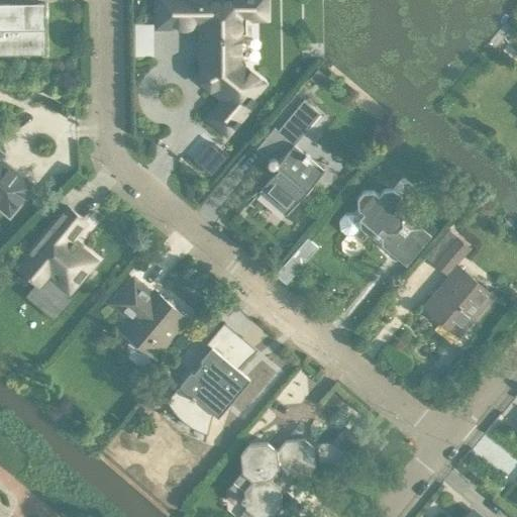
[(158,0),(159,25),(203,25),(203,59),(203,66),(203,67),(203,79),(213,88),(214,89),(219,93),(226,99),(210,118),(227,132),(244,112),(242,110),(240,109),(260,87),(263,83),(244,68),(243,67),(245,63),(243,59),(239,57),(238,31),(246,31),(246,17),(247,17),(264,17),(265,17),(265,15),(264,0),(237,0),(237,1),(208,1),(207,0),(158,0)]
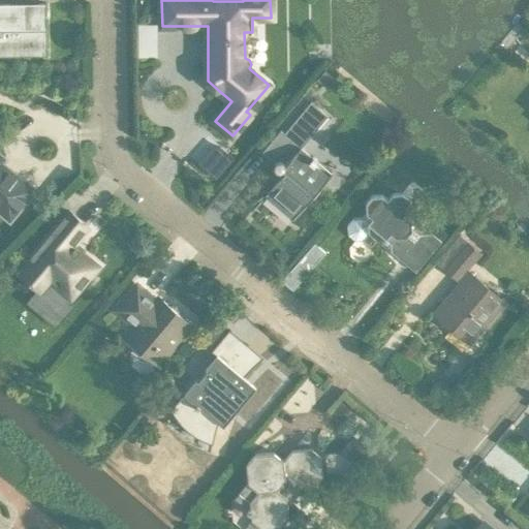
[(0,56),(47,56),(45,3),(0,3),(0,56)]
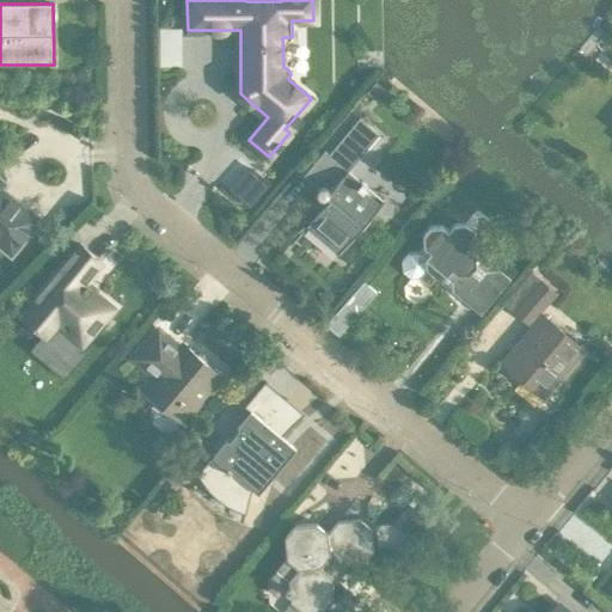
[(378,81),(368,92),(374,98),(381,98),(387,91),(378,81)]
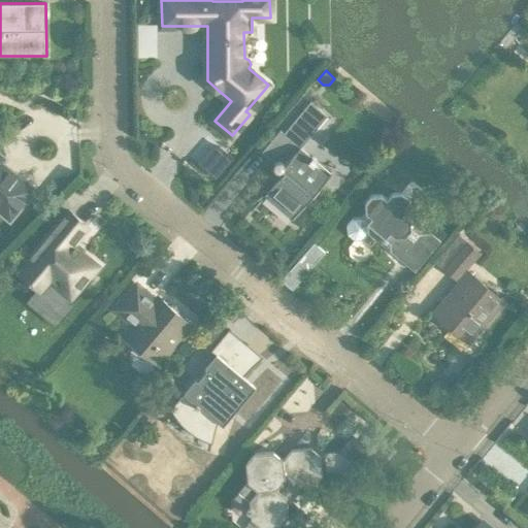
[(262,152),(274,162),(274,163),(274,165),(274,166),(274,167),(275,168),(275,169),(277,170),(274,175),(278,178),(264,196),(292,220),(332,173),(331,172),(329,173),(316,162),(317,160),(312,156),(311,157),(301,147),(327,116),(310,101),(284,133),(281,130),(262,152)]
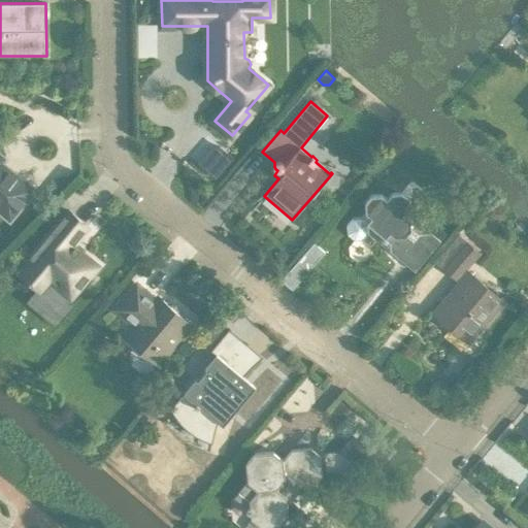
[(0,160),(2,159),(0,157),(0,207),(9,217),(31,191),(0,163),(0,160)]
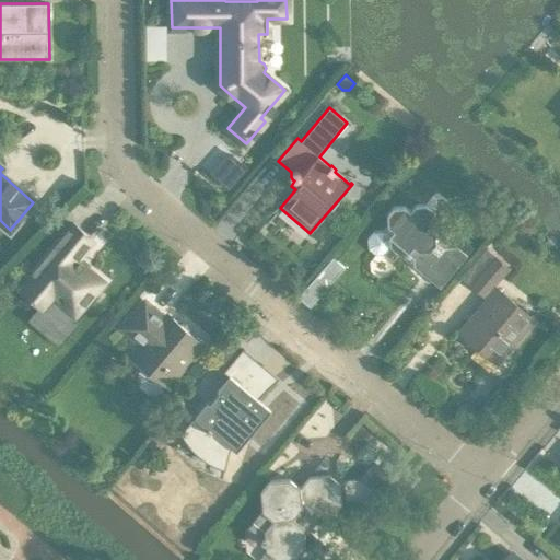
[(430,248),(435,242),(434,233),(430,229),(433,225),(431,223),(433,221),(433,211),(426,205),(416,206),(410,212),(404,207),(394,208),(388,216),(388,224),(383,231),(374,231),(368,238),(369,248),(376,254),(385,254),(393,259),(398,253),(407,252),(413,257),(415,266),(440,288),(458,265),(467,255),(458,247),(443,249),(438,256),(430,248)]
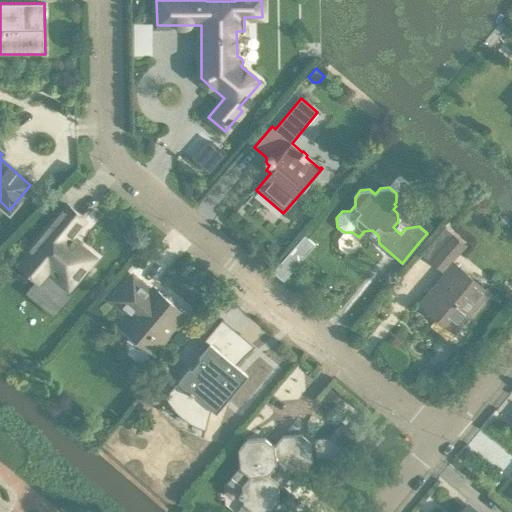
[(29,255),(21,266),(37,279),(34,282),(61,305),(90,271),(86,268),(94,258),(70,238),(85,219),(66,204),(26,253),(29,255)]
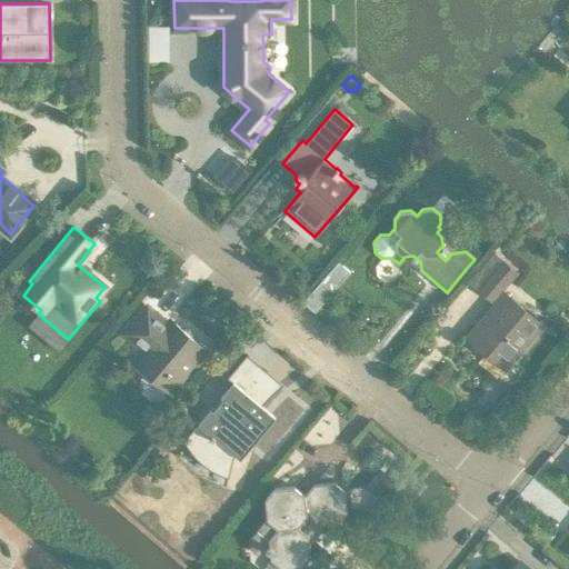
[(502,267),(490,257),(469,282),(491,301),(515,272),(506,263),(502,267)]
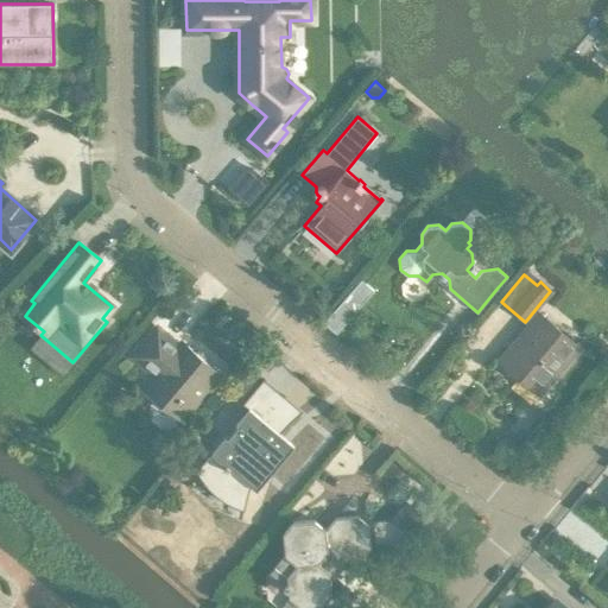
[(334,314),(323,325),(335,336),(346,323),(373,293),(361,283),(334,314)]
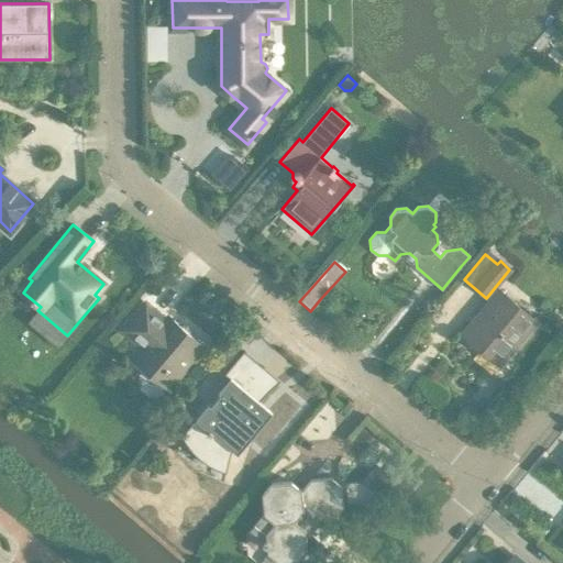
[(463,333),(472,341),(500,365),(537,321),(499,290),(463,333)]
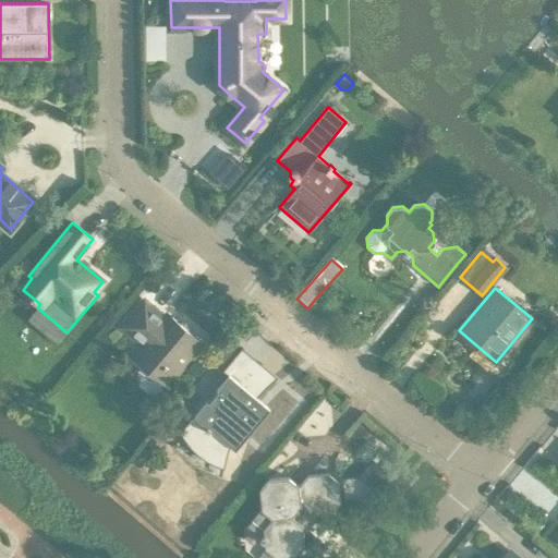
[(168,314),(165,318),(144,301),(123,327),(143,343),(136,351),(148,362),(145,365),(166,384),(202,342),(168,314)]
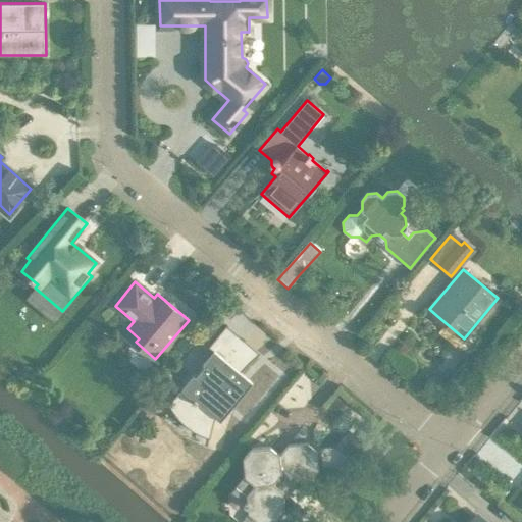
[(104,325),(95,317),(88,324),(97,332),(104,325)]
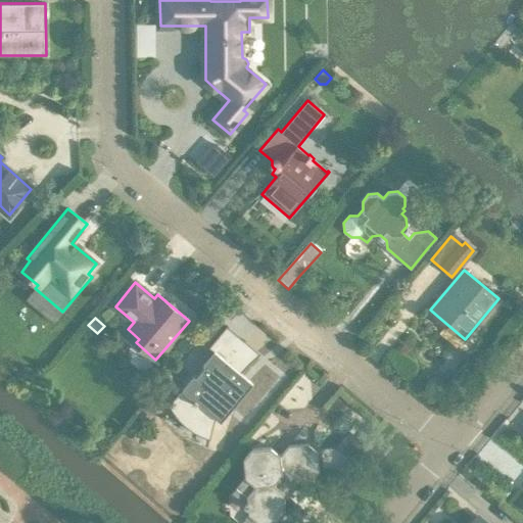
[(193,376),(172,401),(175,407),(178,412),(182,416),(186,421),(190,424),(195,428),(200,430),(205,433),(211,434),(214,424),(216,418),(221,422),(253,383),(241,373),(255,358),(241,346),(245,341),(227,326),(208,347),(214,351),(203,364),(205,366),(195,377),(193,376)]
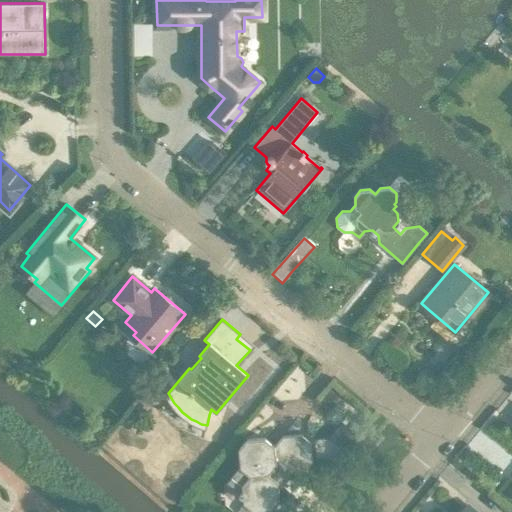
[(343,423),(335,432),(345,441),(353,432),(343,423)]
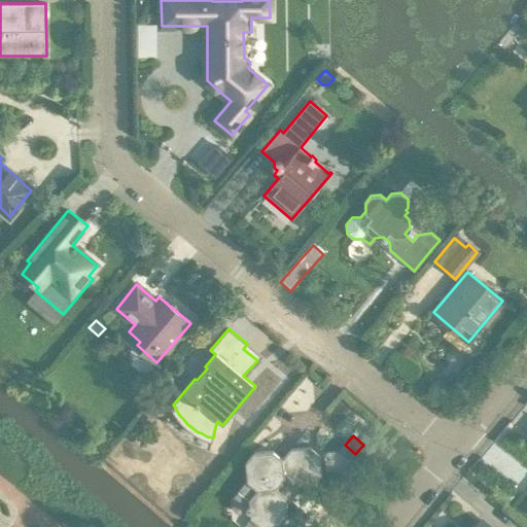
[(286,495),(294,485),(313,484),(321,473),(319,455),(310,447),(292,448),(291,448),(282,458),(273,450),(253,452),(245,461),(247,480),(257,489),(249,498),(250,517),(260,526),(279,524),(287,514),(286,495)]
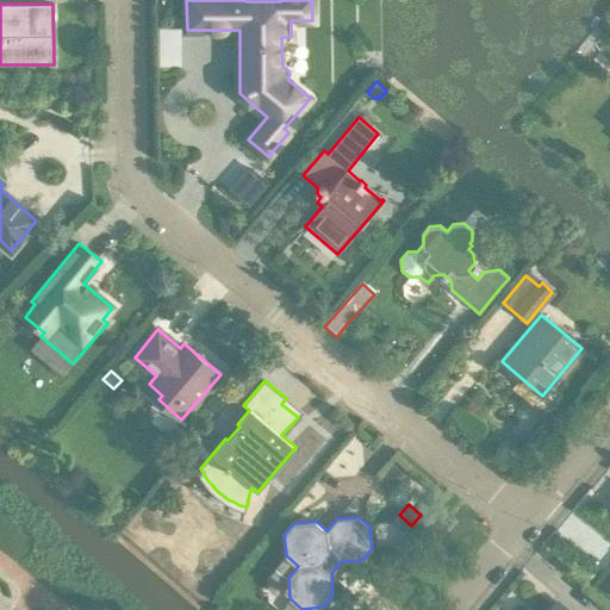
[(443,529),(447,523),(442,520),(437,524),(443,529)]
